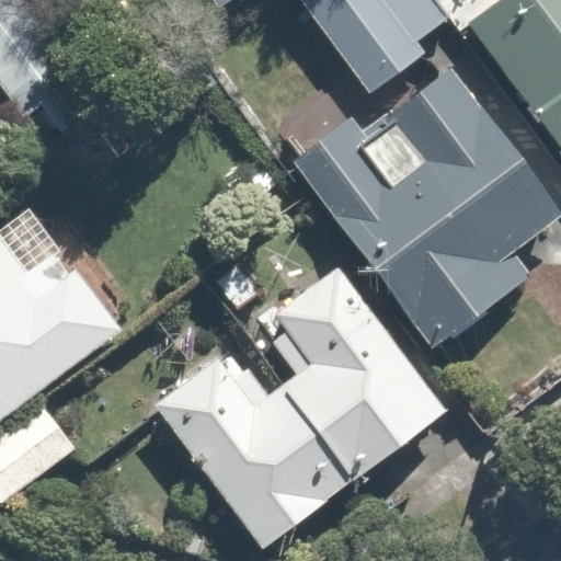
[(26,0),(0,0),(0,94),(4,102),(68,56),(26,0)]
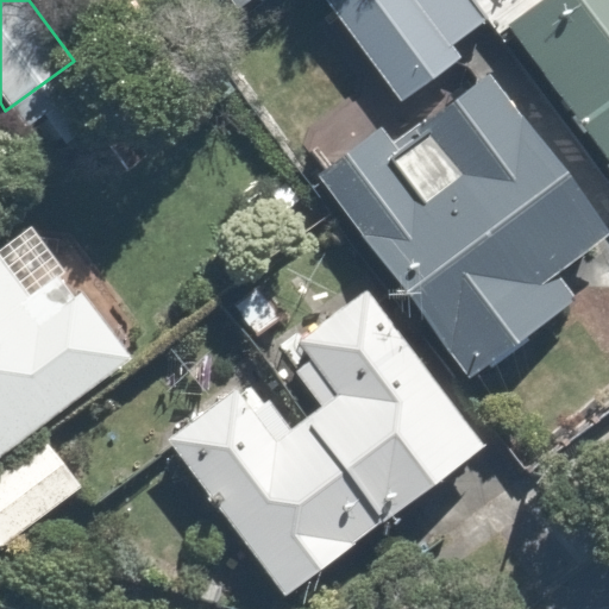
[(218,0),(230,14),(248,0),(218,0)]
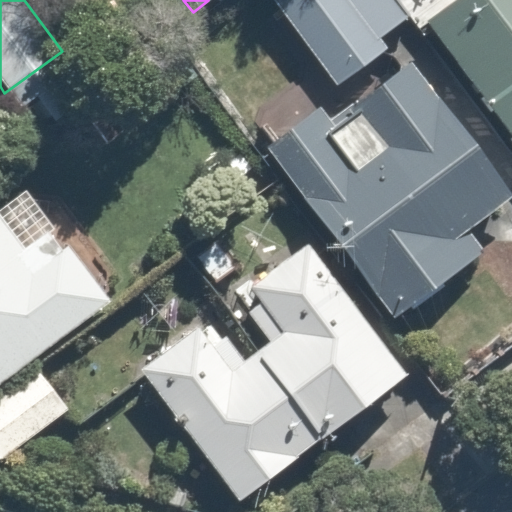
[(390,0),(270,0),(325,81),(407,25),(390,0)]
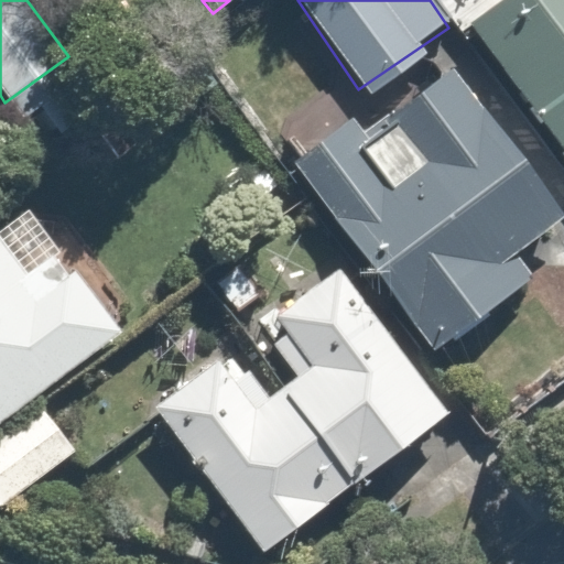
[(563,0),(490,0),(465,18),(563,165),(563,0)]
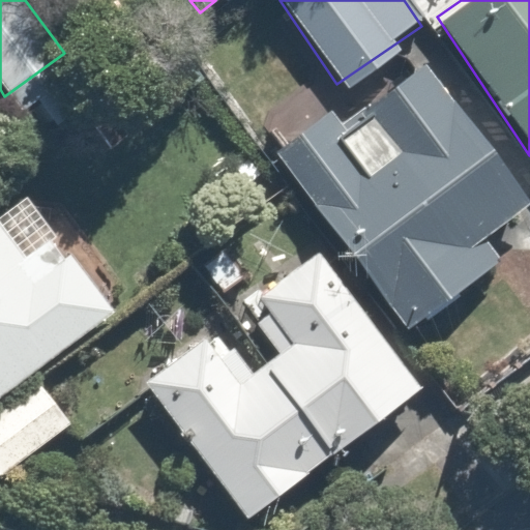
[(403,156),(363,183),(314,111),(271,140),(317,207),(398,327),(479,272),(452,232),(513,190),(418,49),(358,90),(403,156)]
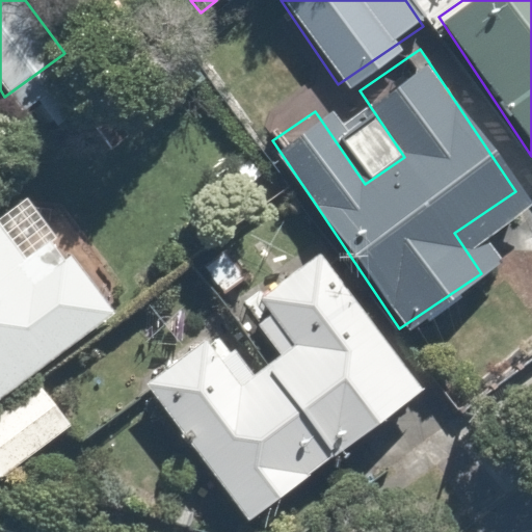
[(0,392),(113,313),(58,236),(26,258),(0,220),(0,392)]
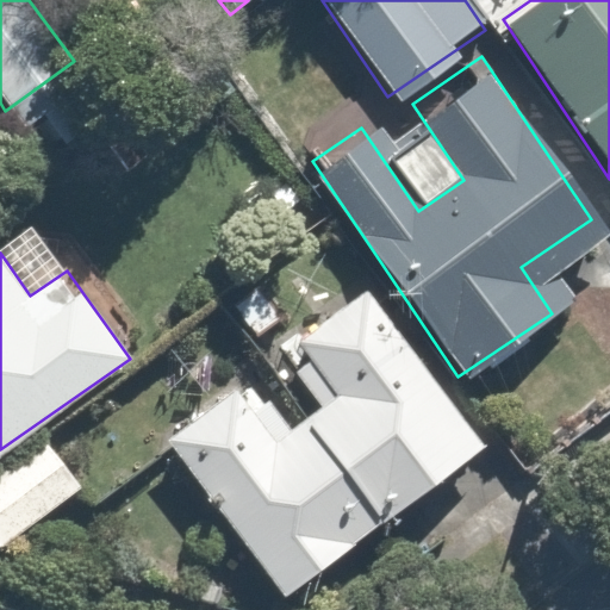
[(310,419),(350,474),(384,521),(486,447),(371,287),(297,340),(311,360),(294,373),(322,410),(310,419)]
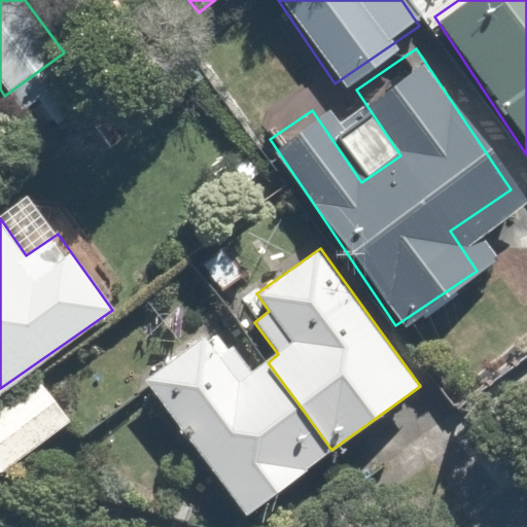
[(254,370),(235,343),(217,356),(206,342),(151,381),(247,513),(331,450),(303,410),(268,362),(254,370)]
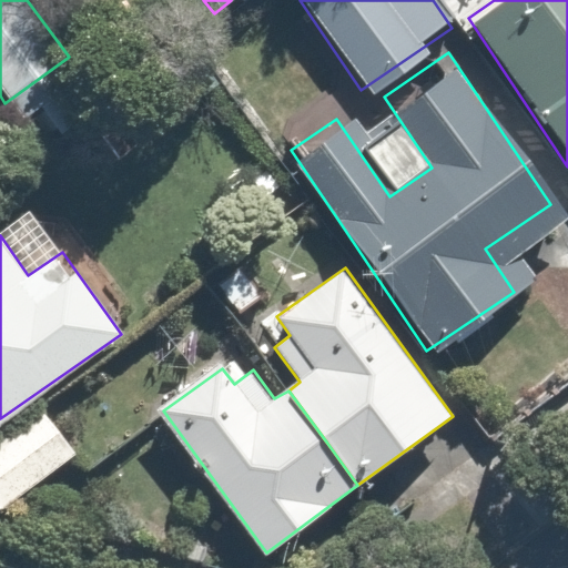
[(75,454),(39,406),(0,435),(0,509),(0,510),(75,454)]
